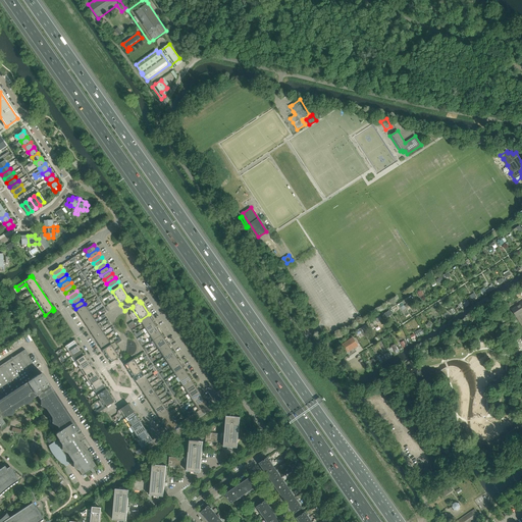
[(515,315),(516,317),(519,315),(521,313),(521,302),(511,309),(515,315)]
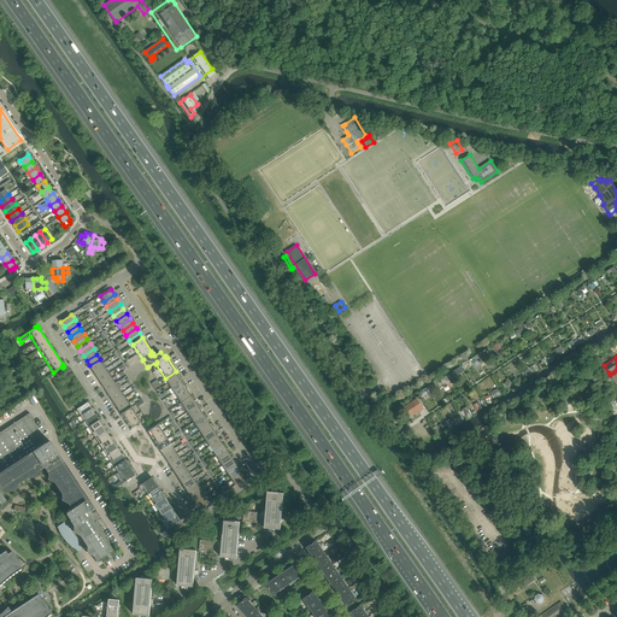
[(100,359),(89,365),(93,370),(104,364),(100,359)]
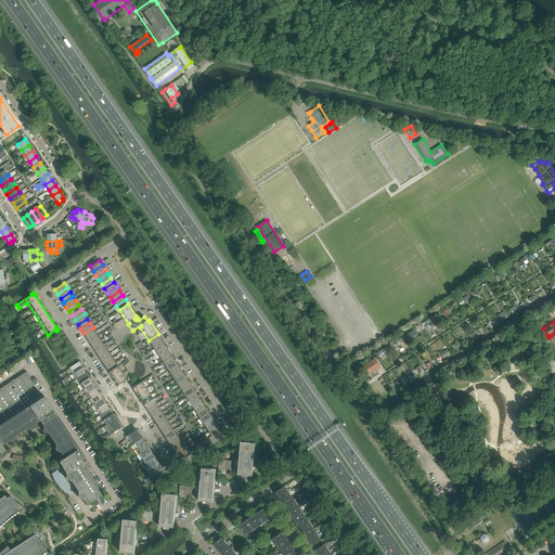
[(93,327),(84,333),(87,337),(95,332),(93,327)]
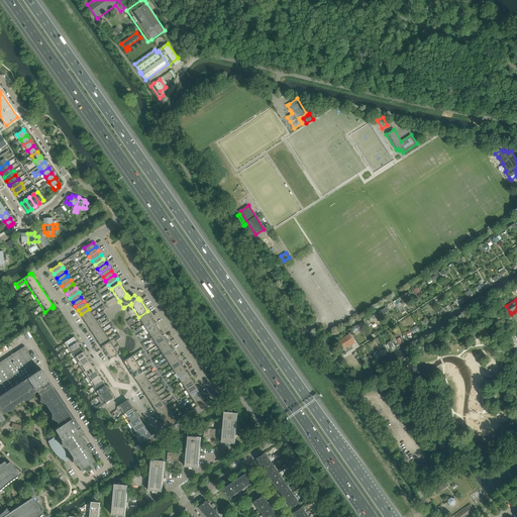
[(89,309),(81,314),(83,318),(92,313),(89,309)]
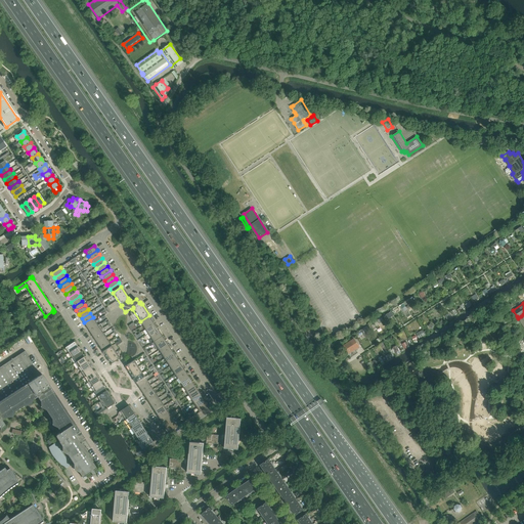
[(149,315),(140,321),(143,325),(151,319),(149,315)]
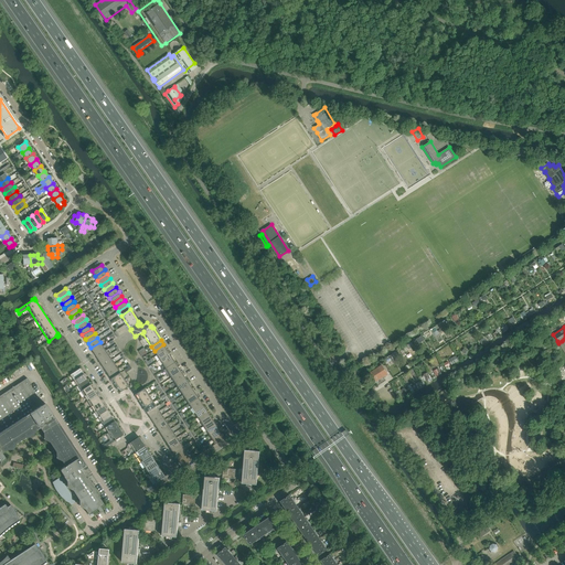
[(100,342),(91,348),(94,352),(104,347),(100,342)]
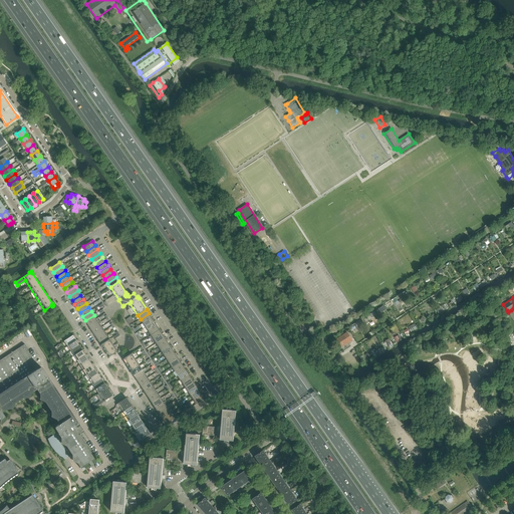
[(149,313),(141,319),(143,323),(152,317),(149,313)]
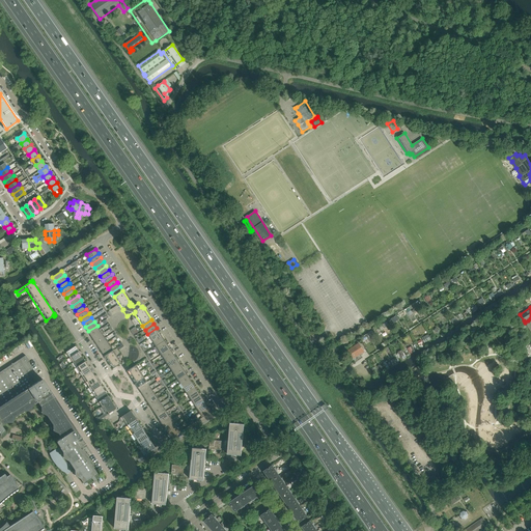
[(98,326),(88,331),(90,335),(100,330),(98,326)]
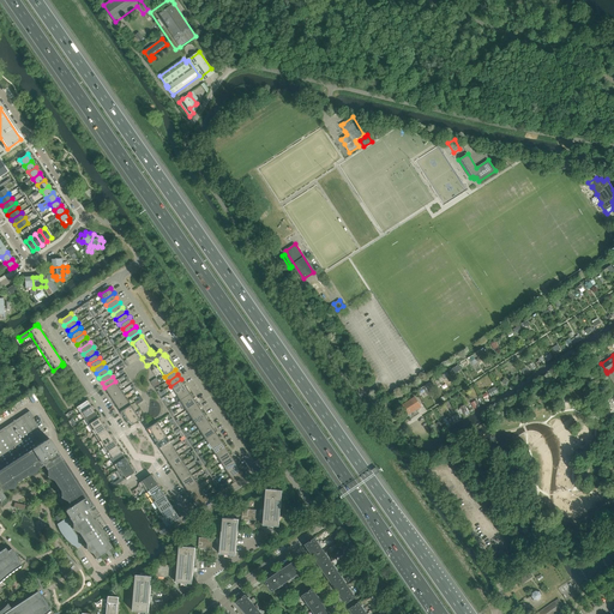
[(181,379),(170,386),(174,391),(185,384),(181,379)]
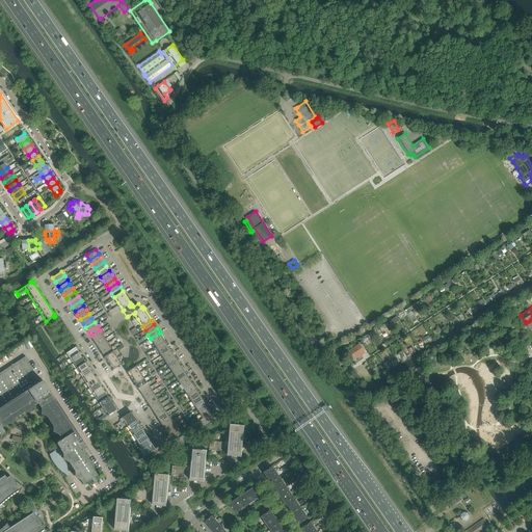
[(100,330),(90,336),(94,340),(103,335),(100,330)]
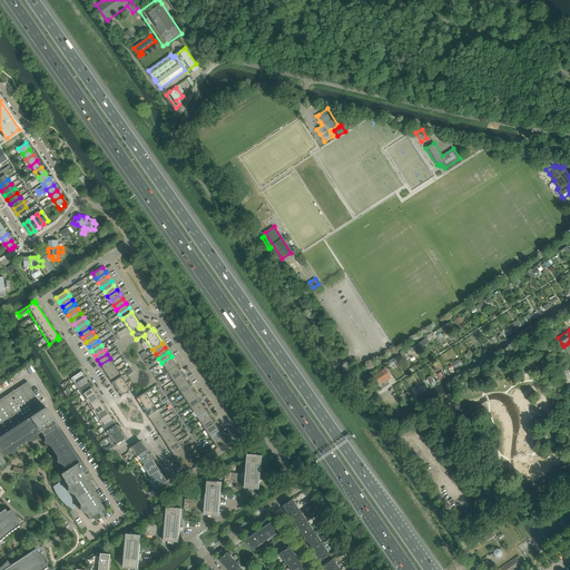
[(172,356),(161,363),(165,367),(174,361),(172,356)]
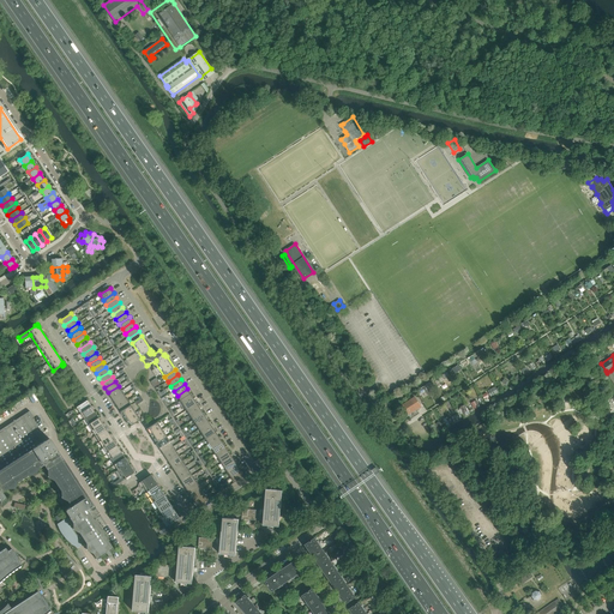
[(119,386),(108,392),(112,398),(122,391),(119,386)]
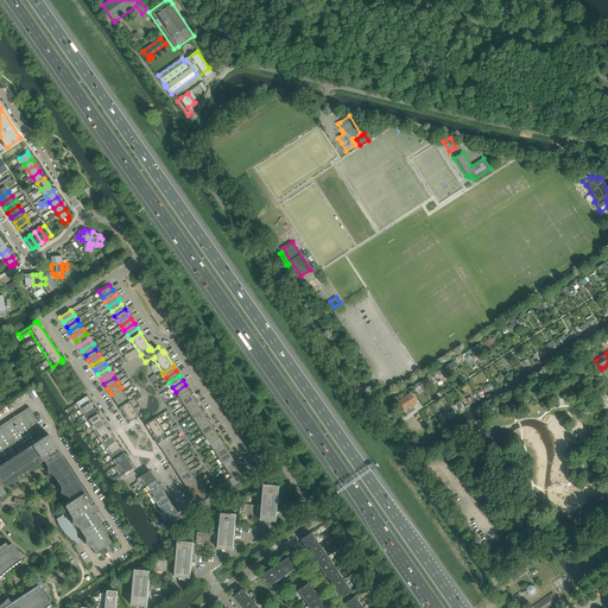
[(185,385),(176,392),(178,397),(189,390),(185,385)]
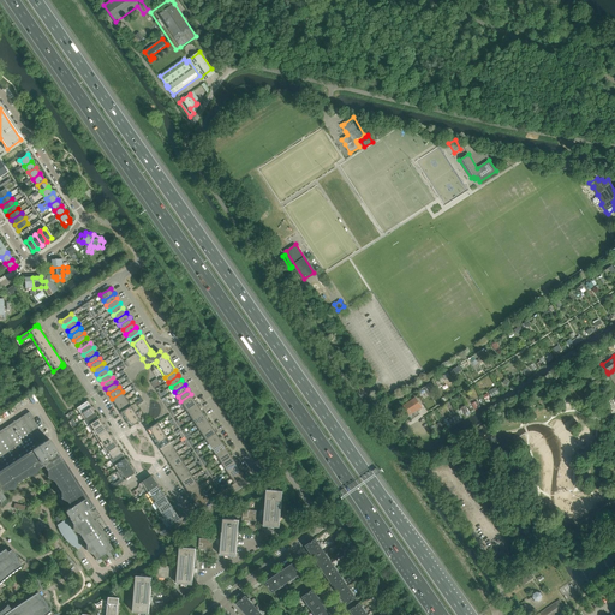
[(123,392),(112,399),(114,404),(125,396),(123,392)]
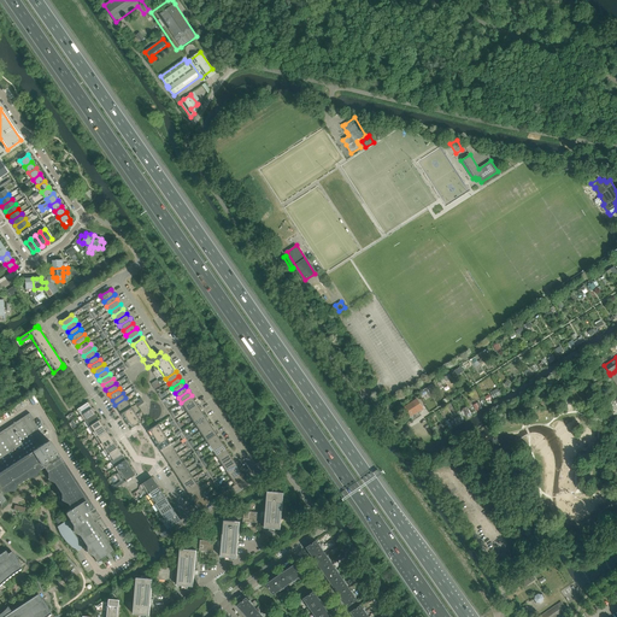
[(192,395),(181,403),(184,407),(195,400),(192,395)]
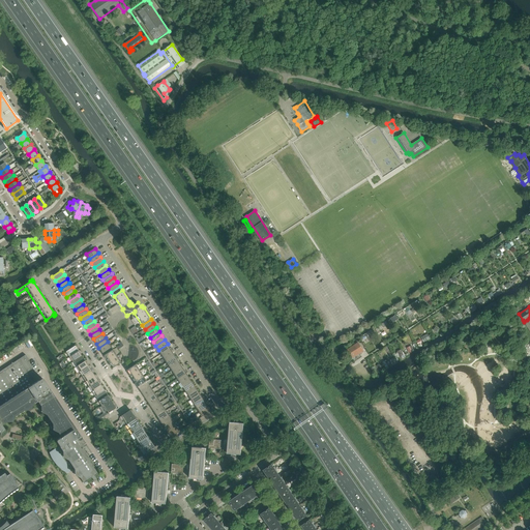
[(108,342),(98,348),(101,352),(111,346),(108,342)]
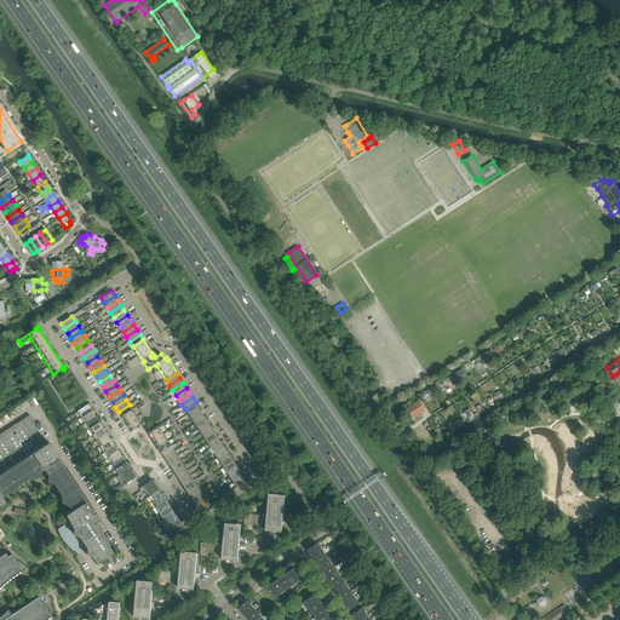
[(419,401),(405,411),(411,419),(425,411),(419,401)]
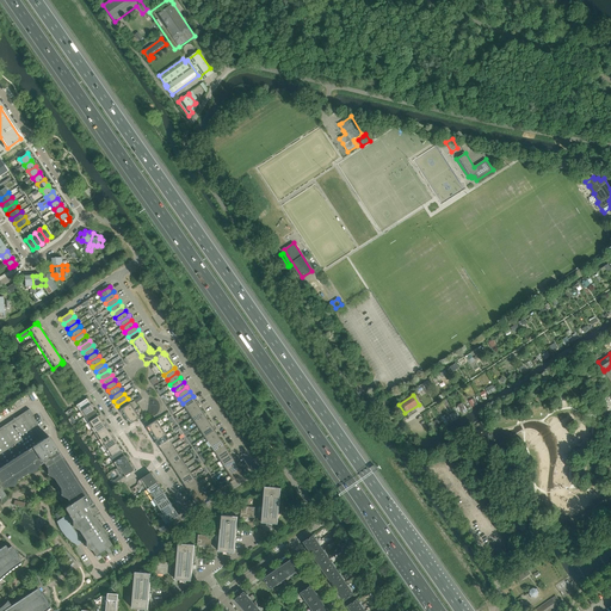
[(193,396),(183,403),(185,408),(196,401),(193,396)]
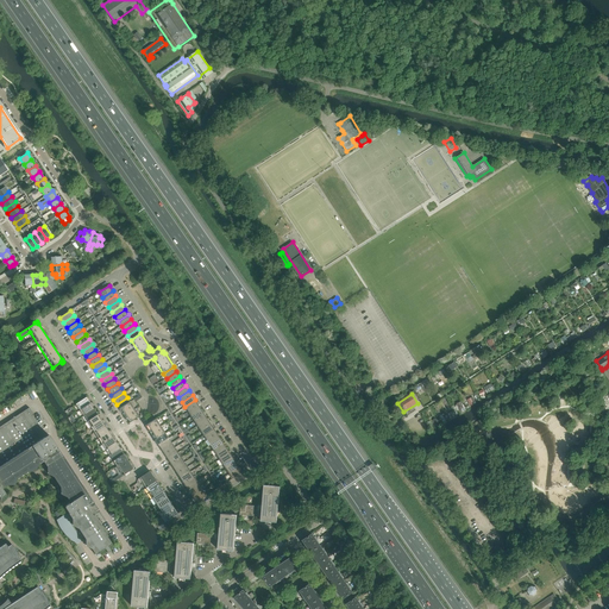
[(87,397),(76,405),(81,410),(90,403),(87,397)]
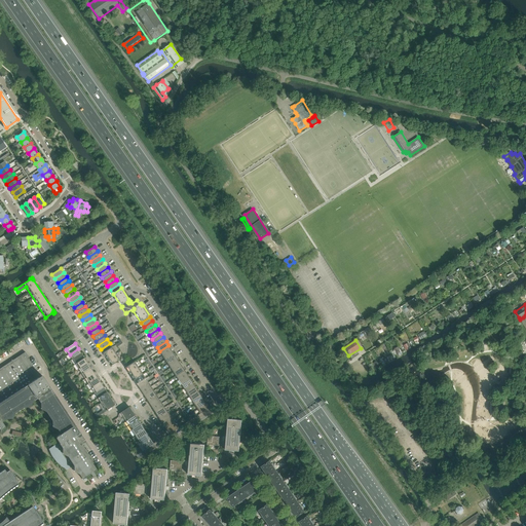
[(110,343),(101,349),(104,353),(113,347),(110,343)]
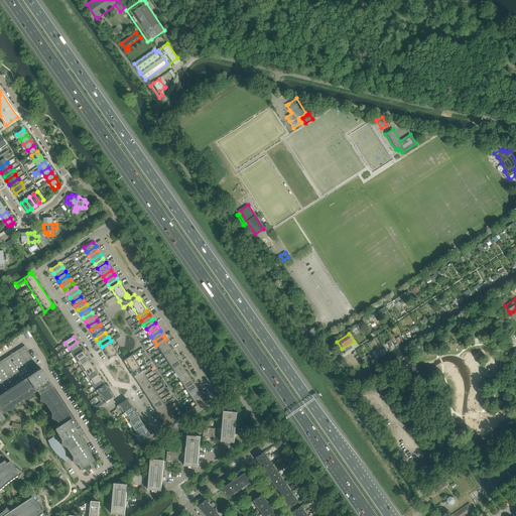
[(165,339),(156,345),(159,349),(168,343),(165,339)]
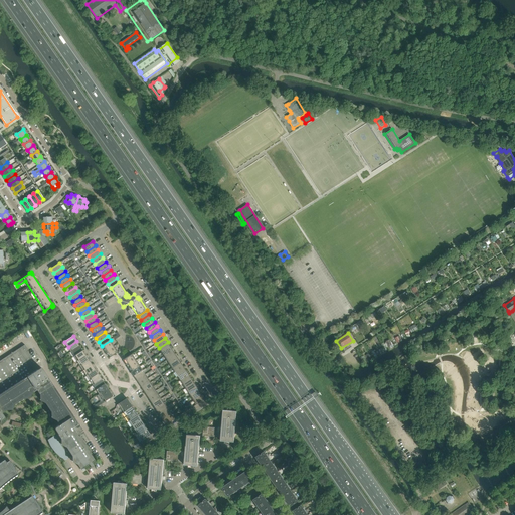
[(111,340),(102,346),(109,356),(110,358),(112,358),(111,357),(119,352),(111,340)]
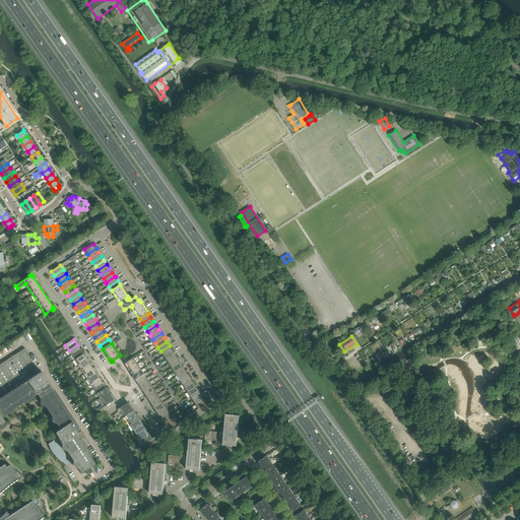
[(77,344),(69,350),(72,354),(80,349),(77,344)]
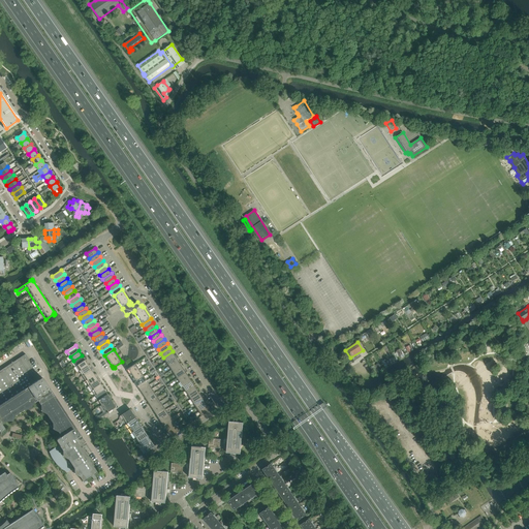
[(173,351),(163,358),(166,362),(175,355),(173,351)]
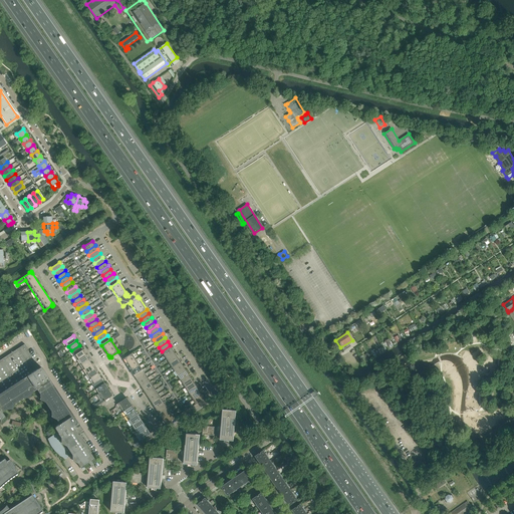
[(54,428),(54,429),(57,434),(49,439),(50,441),(51,443),(52,446),(53,447),(55,449),(56,450),(57,451),(59,453),(61,454),(63,456),(64,457),(66,457),(70,453),(72,455),(72,461),(77,463),(80,468),(87,463),(88,463),(88,464),(90,466),(92,465),(91,462),(91,461),(92,460),(93,460),(93,459),(93,458),(73,428),(75,426),(75,427),(76,427),(78,426),(79,426),(79,425),(78,425),(41,367),(40,367),(38,368),(27,351),(28,350),(28,349),(25,344),(24,344),(0,359),(0,513),(37,513),(42,511),(39,506),(38,507),(33,500),(34,500),(31,495),(8,510),(6,506),(5,508),(1,505),(0,502),(0,493),(0,494),(0,493),(0,486),(0,487),(2,485),(4,483),(7,481),(9,479),(12,477),(15,475),(17,473),(14,469),(13,469),(9,462),(7,463),(4,459),(1,461),(0,461),(0,420),(4,418),(4,417),(1,412),(6,409),(11,409),(14,404),(23,398),(28,398),(31,393),(36,389),(39,394),(40,400),(45,403),(51,411),(51,417),(56,420),(59,424),(54,427),(54,428)]
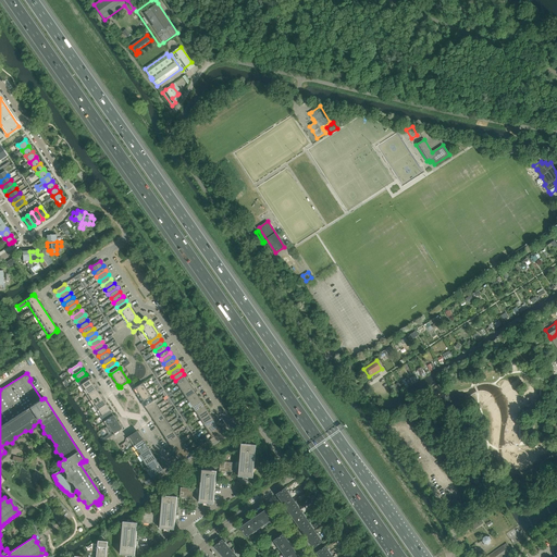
[(86,374),(77,380),(81,385),(90,379),(86,374)]
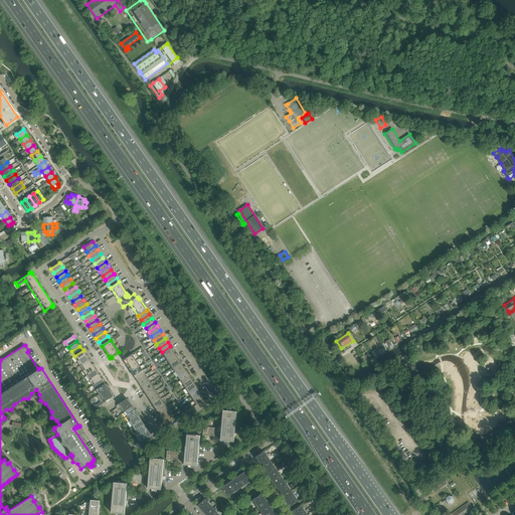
[(170,346),(162,352),(164,356),(173,350),(170,346)]
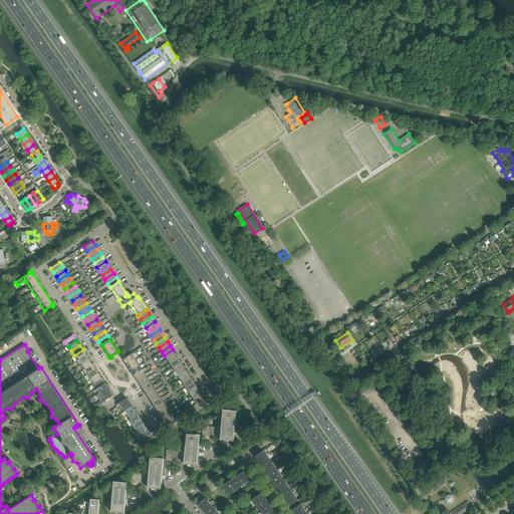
[(83,349),(74,355),(77,360),(86,354),(83,349)]
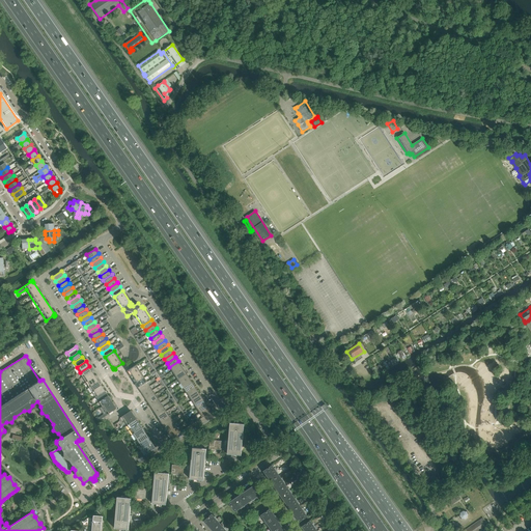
[(178,361),(169,367),(172,371),(182,365),(178,361)]
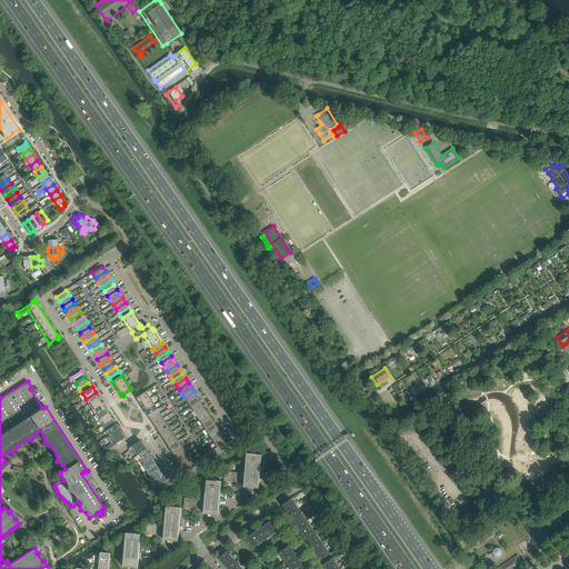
[(138,399),(137,399),(146,411),(155,405),(146,391),(138,397),(138,396),(136,397),(138,399)]
